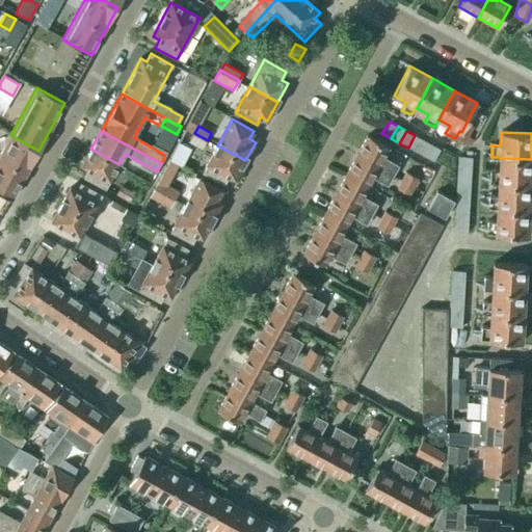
[(202,150),(208,140),(194,133),(189,142),(202,150)]
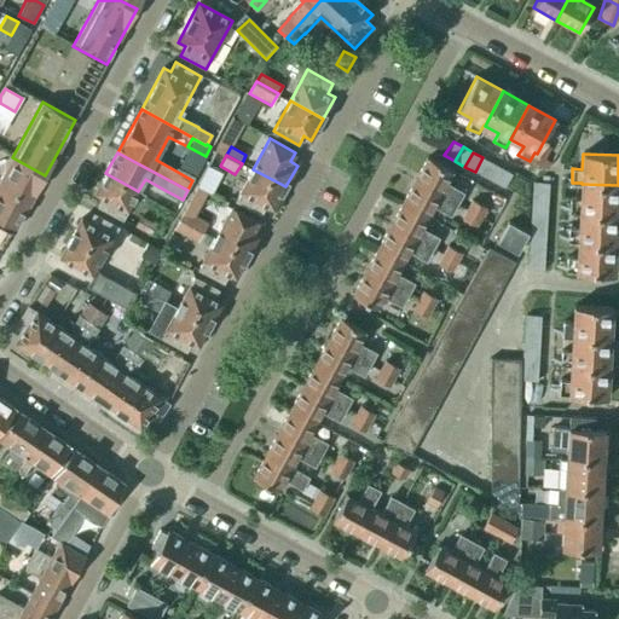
[(0,219),(16,229),(45,175),(12,157),(0,179),(0,219)]
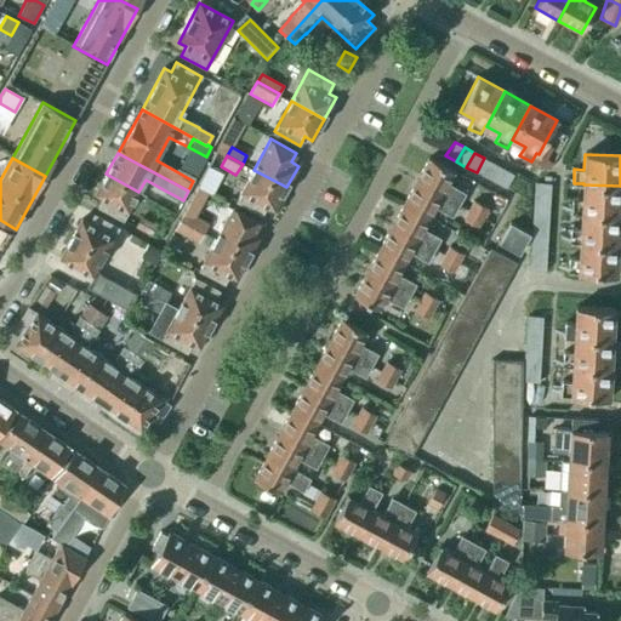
[(416,182),(459,205),(466,193),(448,184),(454,172),(428,158),(416,182)]
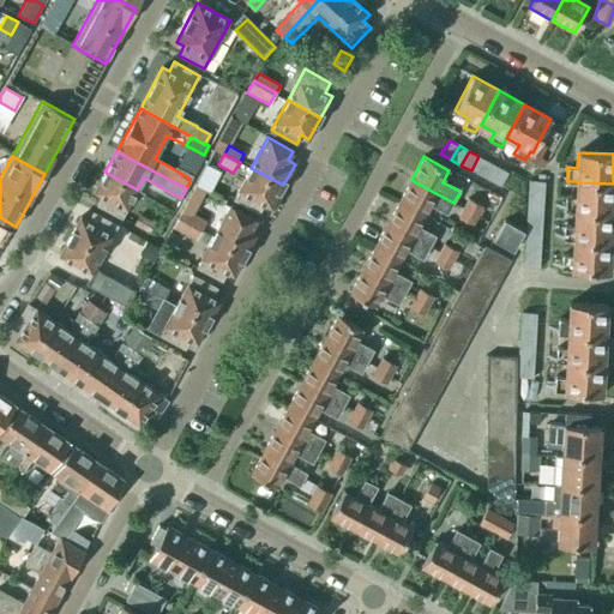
[(488,162),(479,156),(471,170),(481,175),(488,162)]
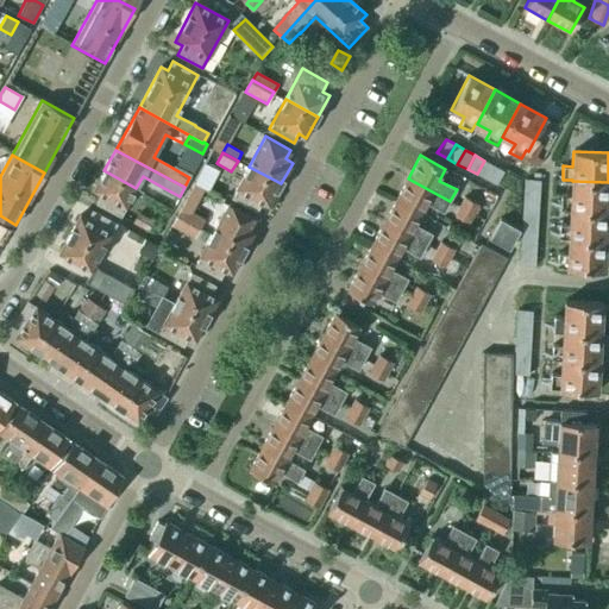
[(494,165),(484,161),(477,174),(487,180),(494,165)]
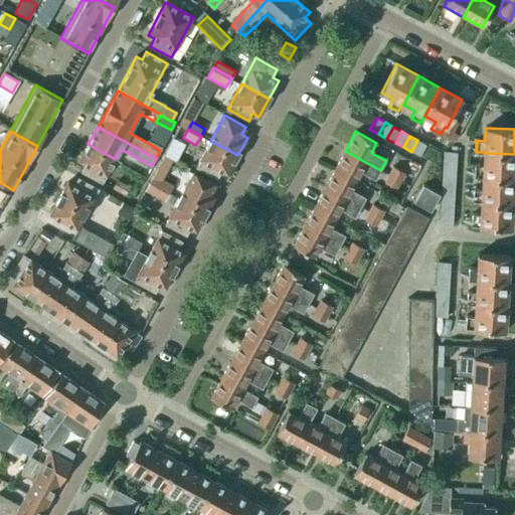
[(425,144),(417,140),(411,152),(419,156),(425,144)]
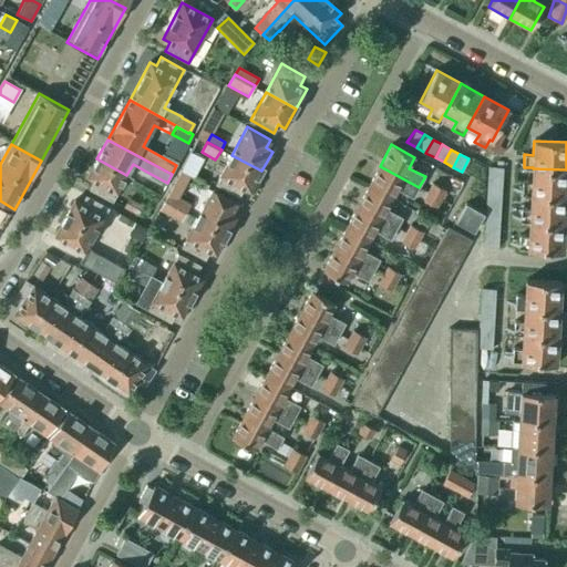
[(261,171),(232,155),(216,183),(239,196),(244,187),(250,191),(261,171)]
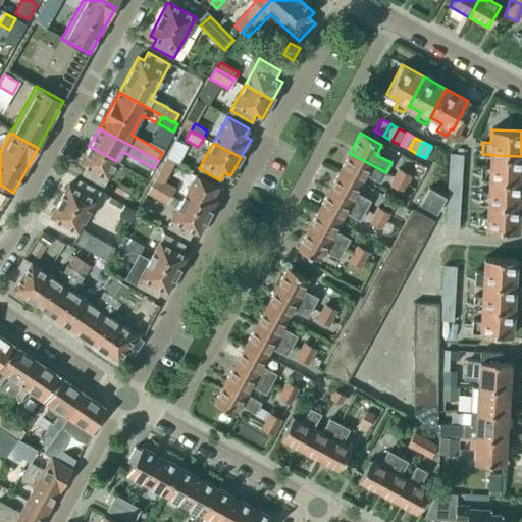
[(103,186),(116,161),(89,146),(80,163),(86,166),(82,174),(103,186)]
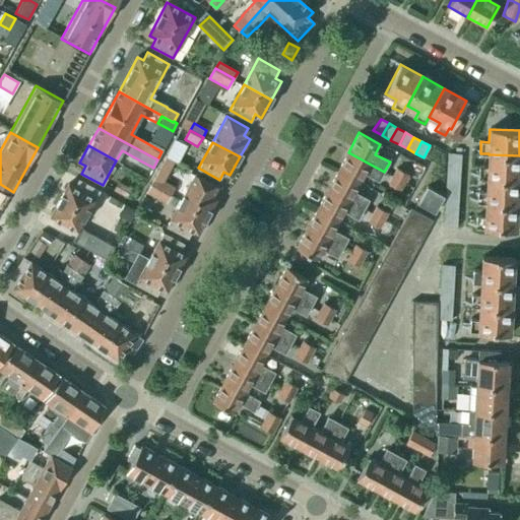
[(379,182),(384,172),(348,152),(338,171),(360,183),(365,174),(379,182)]
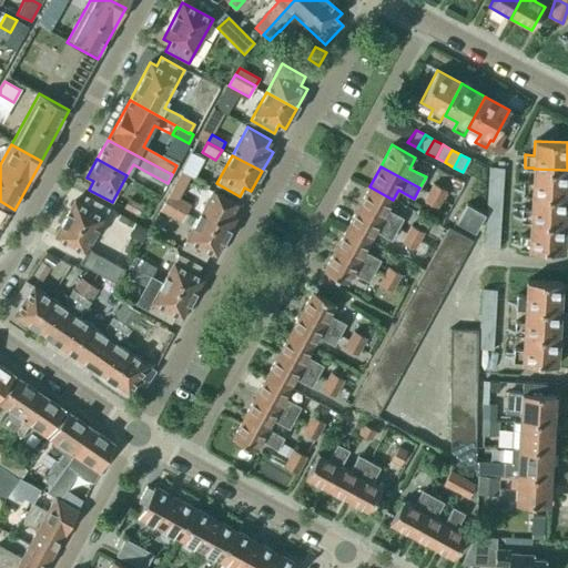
[(488,166),(487,186),(503,188),(504,168),(488,166)]
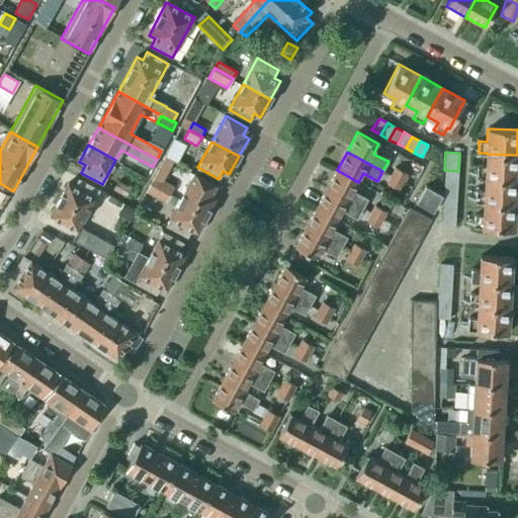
[(485,179),(485,178),(517,180),(517,169),(517,155),(487,154),(486,166),(477,166),(477,178),(485,179)]
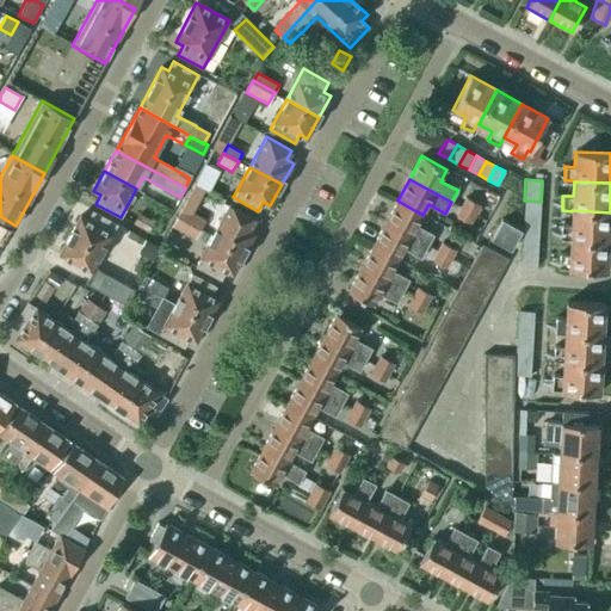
[(461,207),(475,214),(480,204),(466,197),(461,207)]
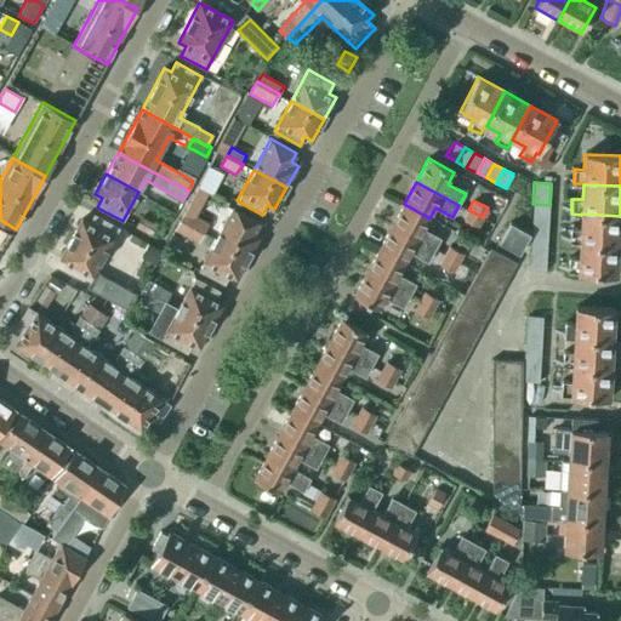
[(423,229),(429,218),(404,204),(391,227),(434,251),(442,239),(423,229)]
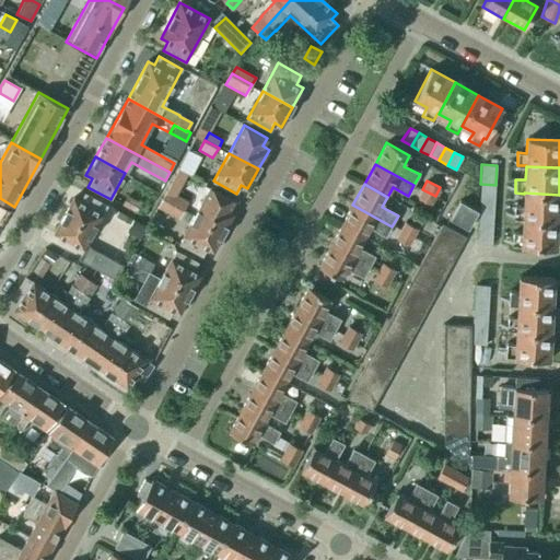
[(480,184),(479,205),(494,206),(496,185),(480,184)]
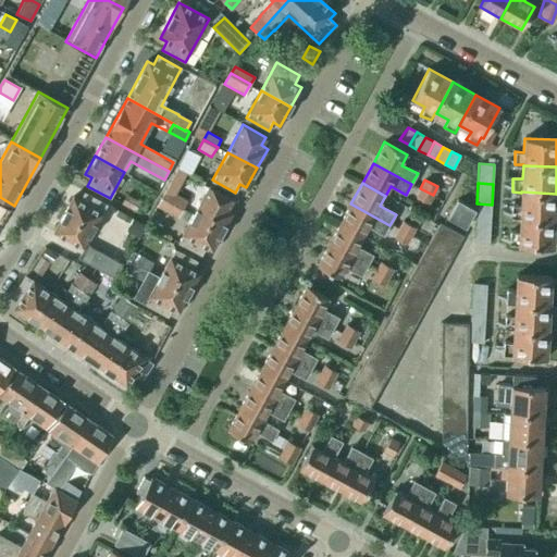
[(209,186),(194,213),(223,230),(234,210),(227,207),(232,198),(209,186)]
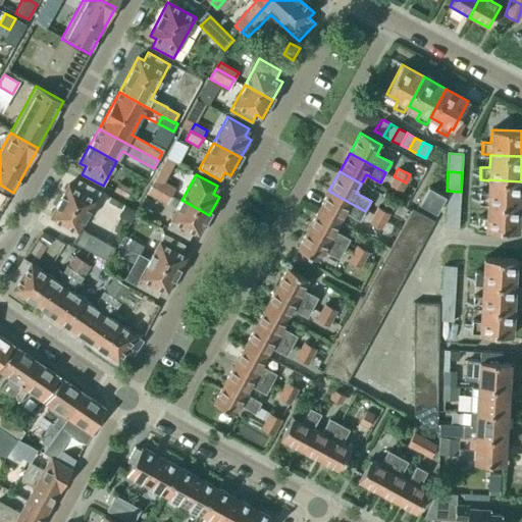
[(402,191),(406,183),(394,176),(389,184),(402,191)]
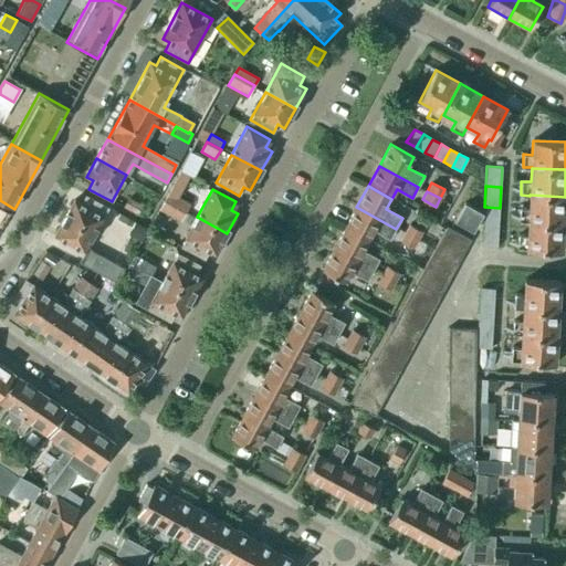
[(564,223),(565,197),(530,195),(530,196),(528,209),(520,208),(520,220),(528,221),(564,223)]
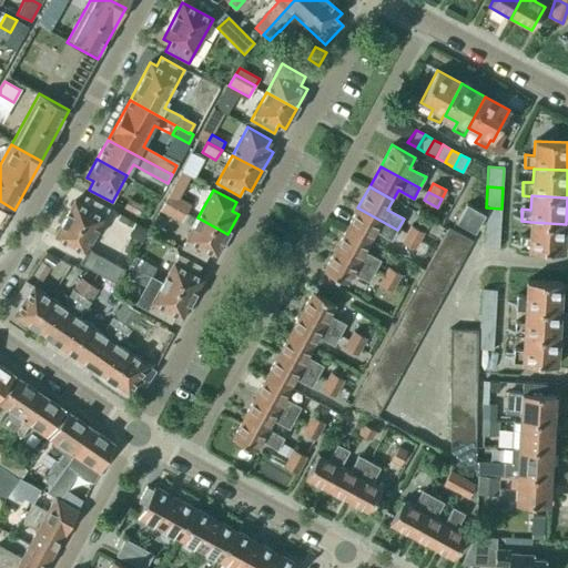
[(74,201),(54,236),(84,253),(109,209),(85,196),(81,204),(74,201)]
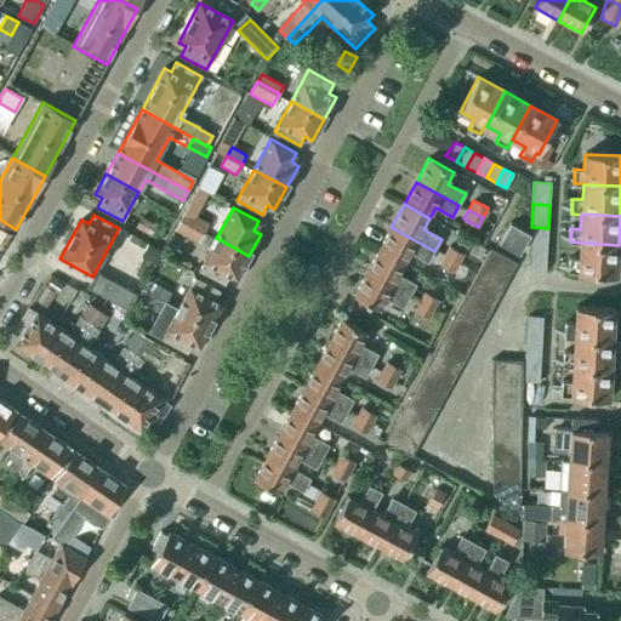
[(194,215),(189,223),(204,232),(209,224),(194,215)]
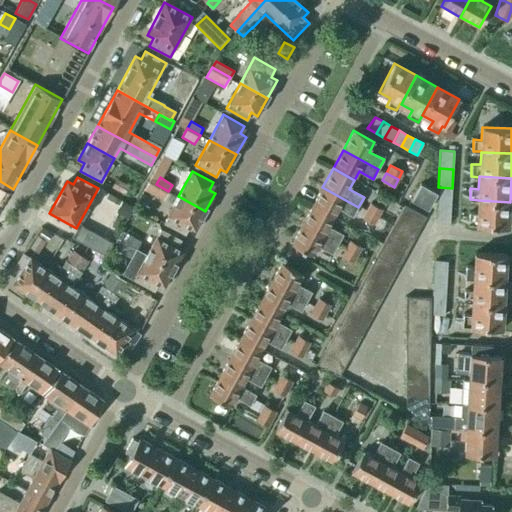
[(124,194),(129,186),(117,178),(111,187),(124,194)]
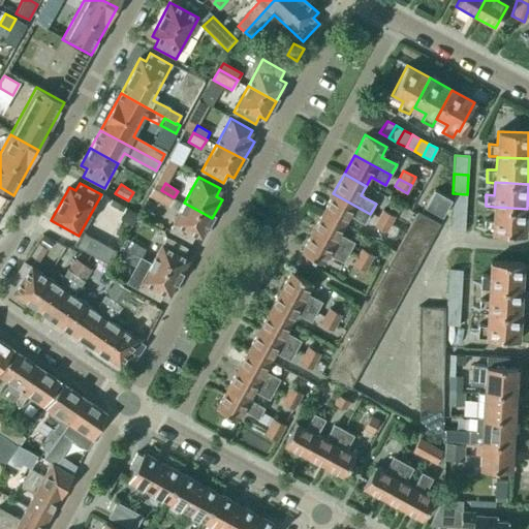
[(452,199),(434,189),(424,207),(442,216),(452,199)]
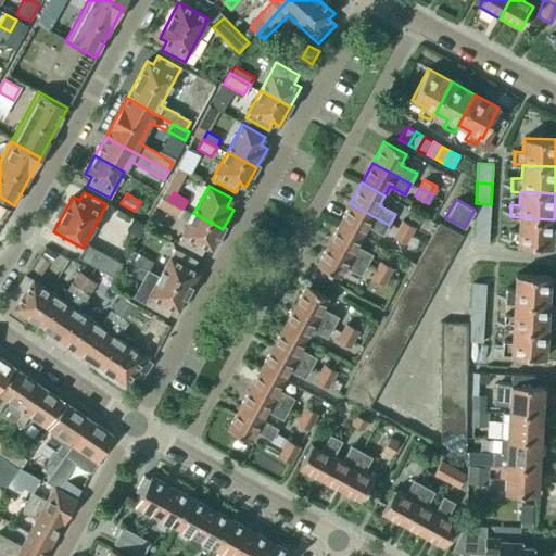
[(182,207),(169,200),(163,211),(177,217),(182,207)]
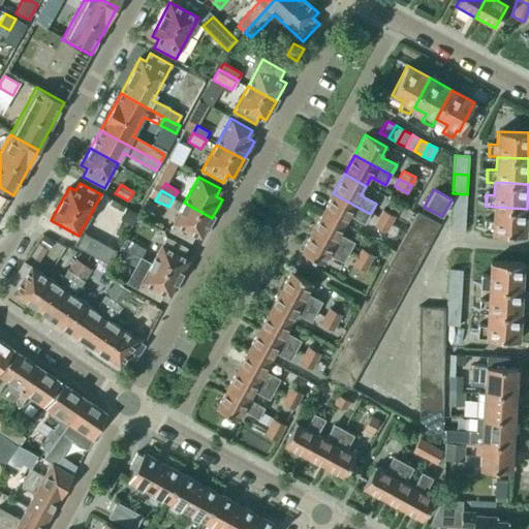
[(365,223),(370,214),(333,193),(322,213),(344,224),(349,215),(365,223)]
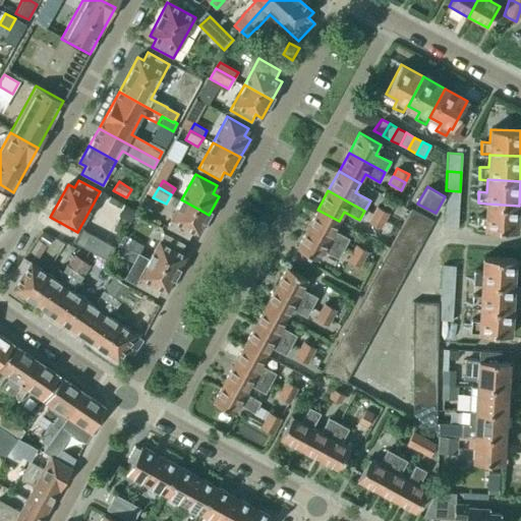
[(459,210),(460,203),(460,191),(446,190),(444,209),(459,210)]
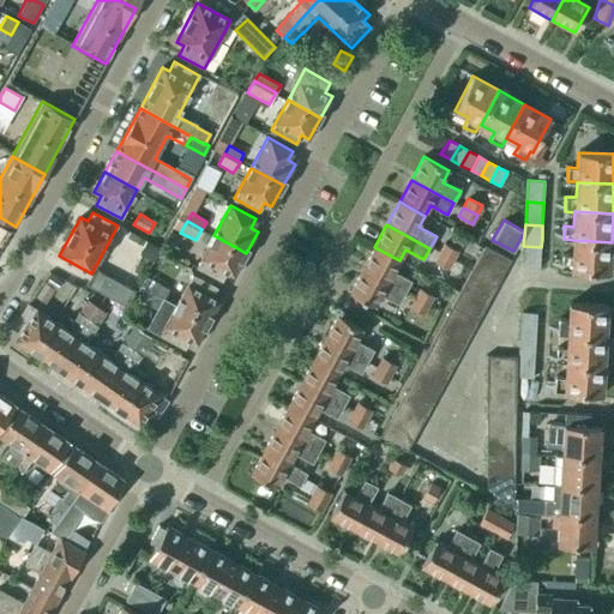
[(246,253),(214,235),(197,266),(222,280),(227,271),(234,275),(246,253)]
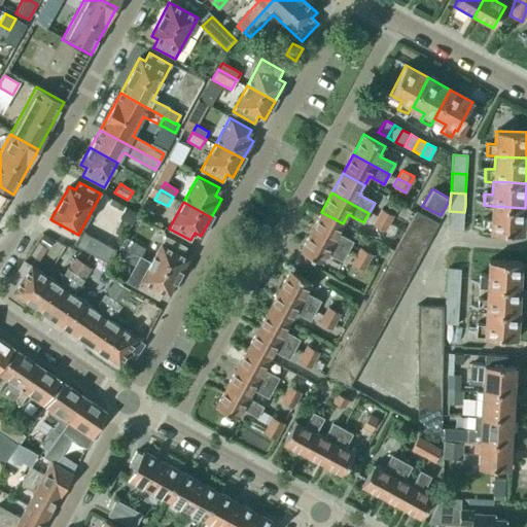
[(525,208),(492,206),(491,218),(483,218),(482,231),(490,232),(523,234),(525,208)]
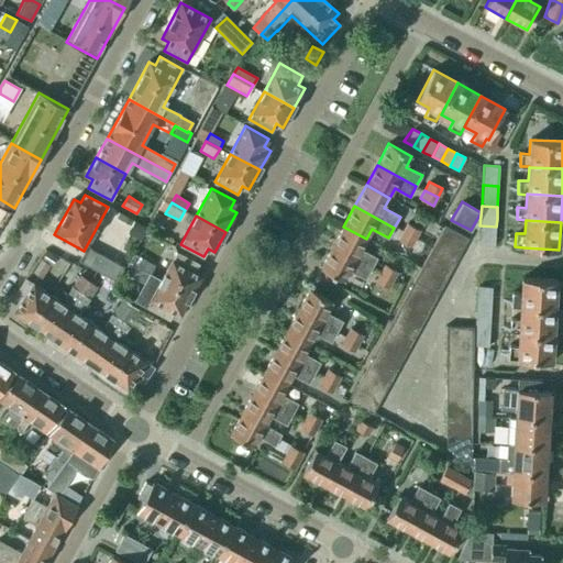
[(146,229),(133,222),(128,233),(141,241),(146,229)]
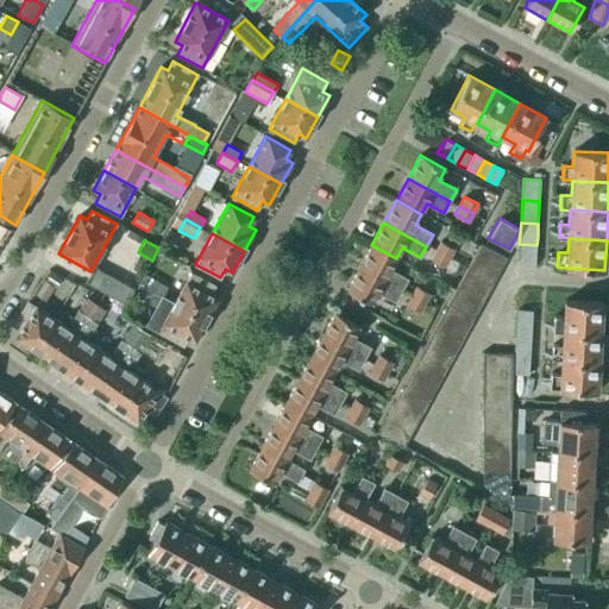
[(439,242),(435,250),(449,258),(457,263),(462,252),(439,242)]
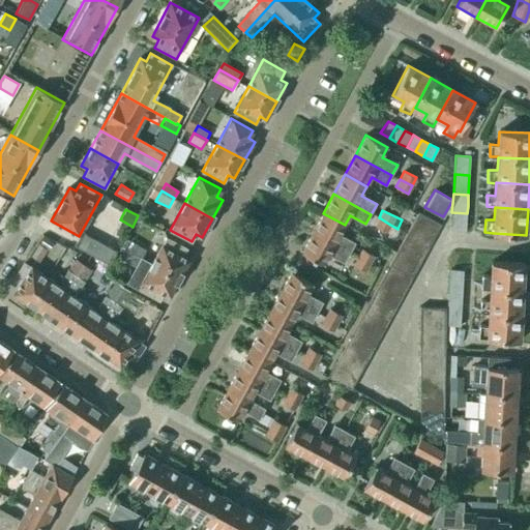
[(466,232),(467,213),(451,212),(450,232),(466,232)]
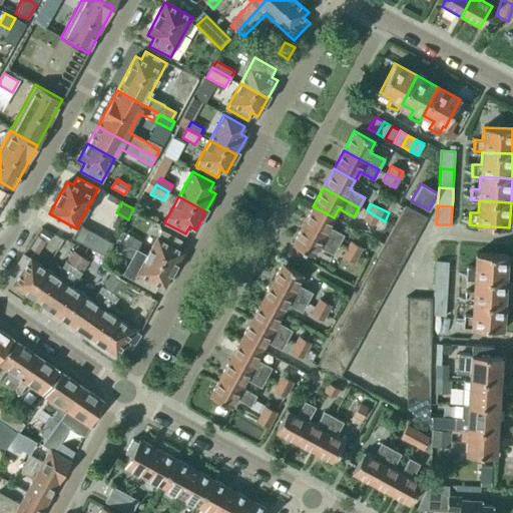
[(329,227),(334,217),(313,206),(303,225),(339,244),(344,234),(329,227)]
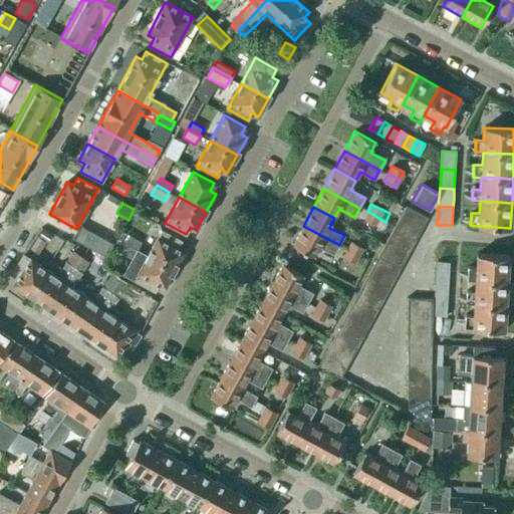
[(401,217),(423,229),(429,219),(407,207),(401,217)]
